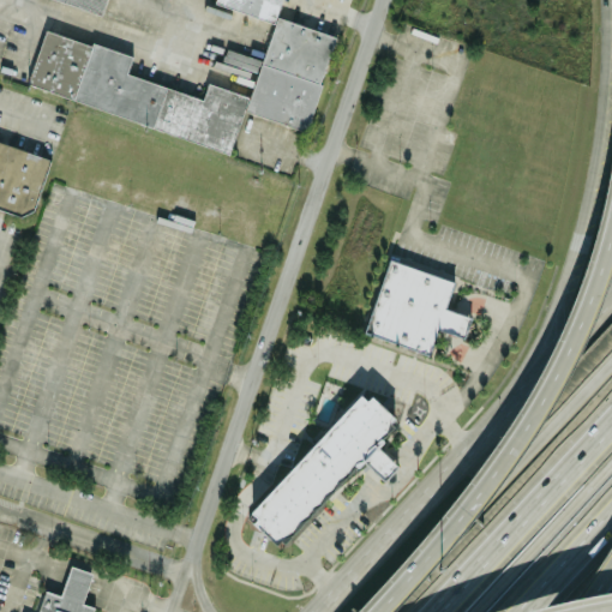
[(234,150),(244,113),(310,131),(336,36),(279,19),(283,0),(219,0),(217,6),(275,22),(255,97),(209,85),(205,99),(129,77),(135,57),(46,31),(29,93),(234,150)]
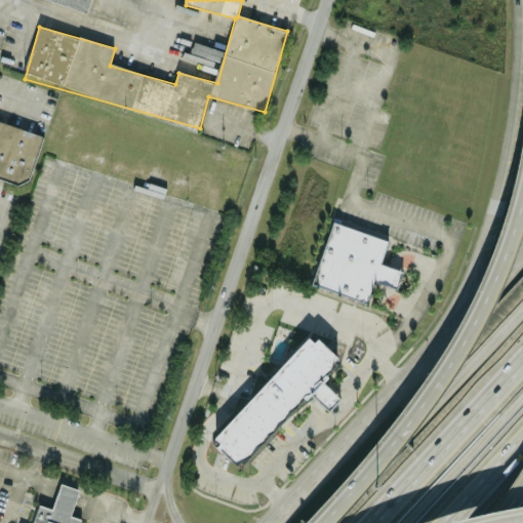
[(92,0),(39,0),(89,13),(92,0)]
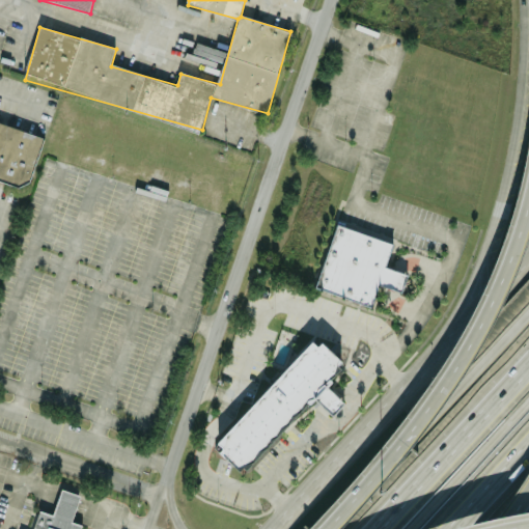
[(0,178),(29,188),(45,136),(0,122),(0,178)]
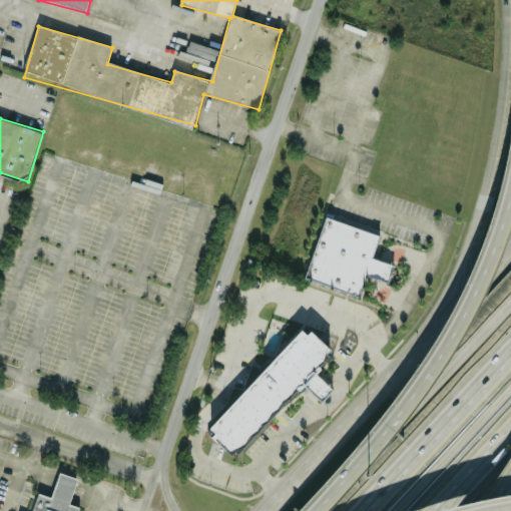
[(394,265),(374,260),(381,233),(324,217),(307,282),(361,297),(367,276),(389,283),(394,265)]
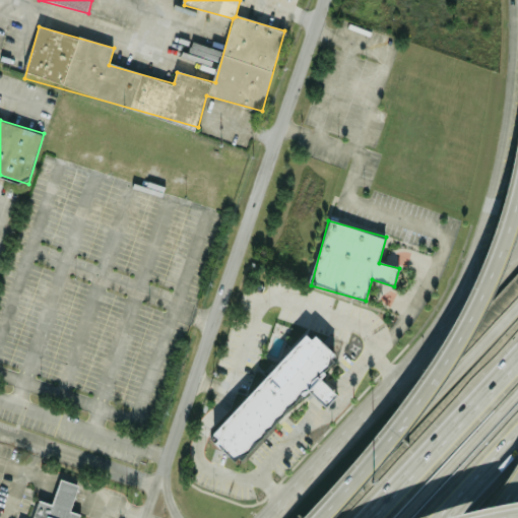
[(314,335),(312,340),(305,333),(212,435),(241,463),(336,361),(314,335)]
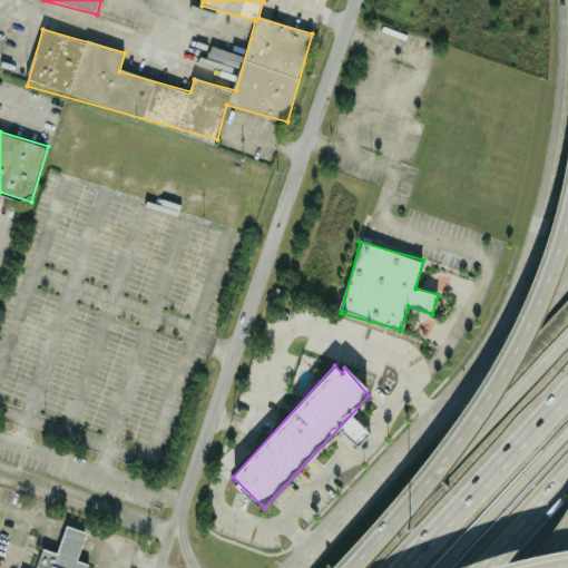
[(87,531),(67,526),(59,552),(42,548),(37,567),(87,567),(88,564),(79,561),(87,531)]
